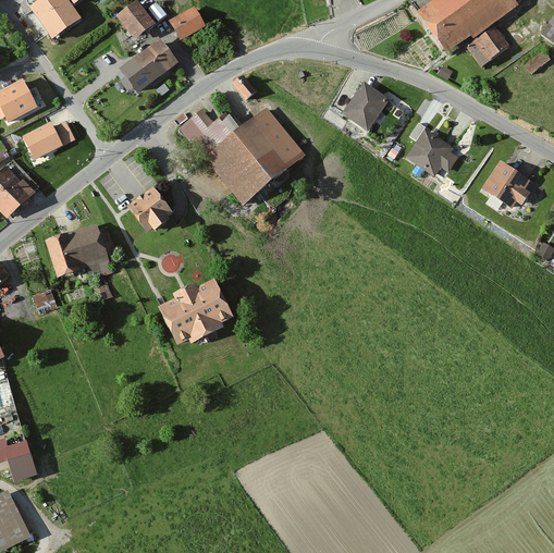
[(82,16),(70,0),(42,0),(35,5),(56,35),(82,16)]
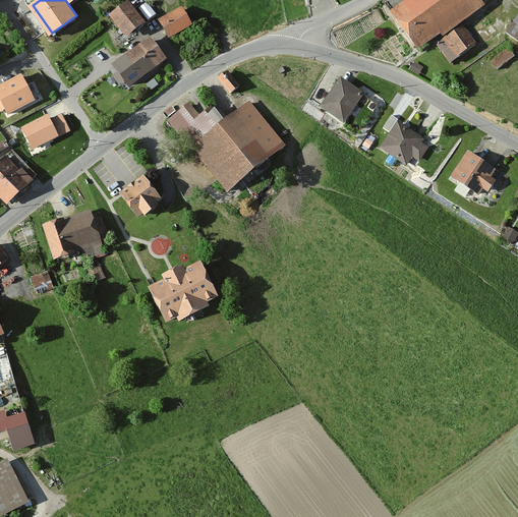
[(126,0),(108,13),(125,36),(144,22),(128,0),(126,0)]
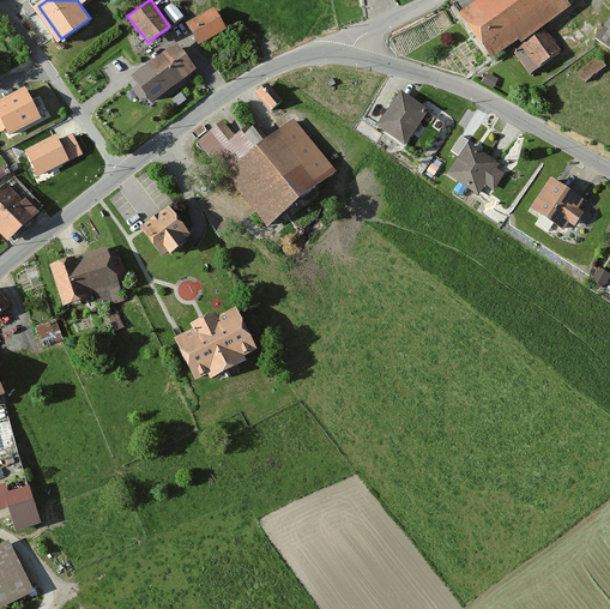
[(475,0),(457,14),(493,62),(569,5),(566,0),(475,0)]
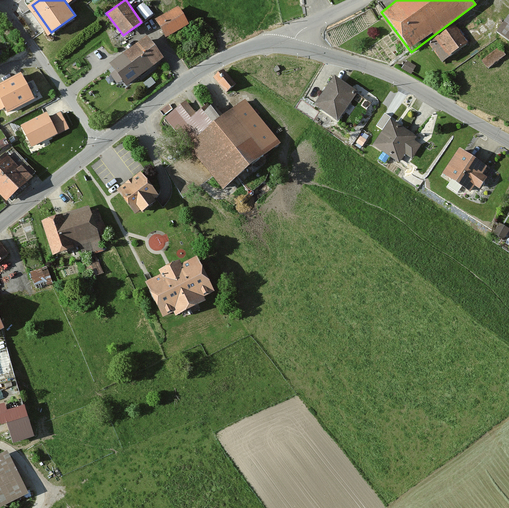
[(177,5),(154,17),(165,36),(188,24),(177,5)]
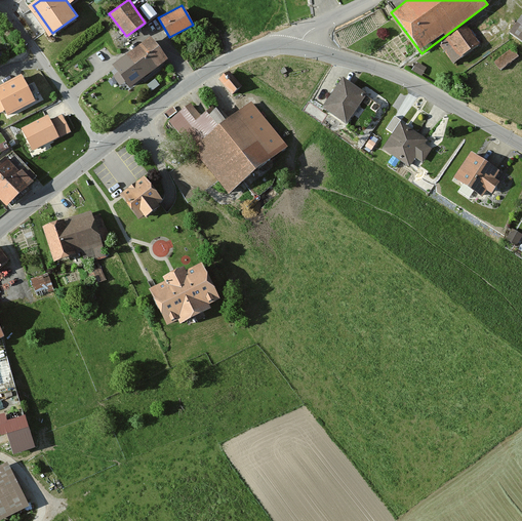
[(521,11),(509,30),(521,39),(521,11)]
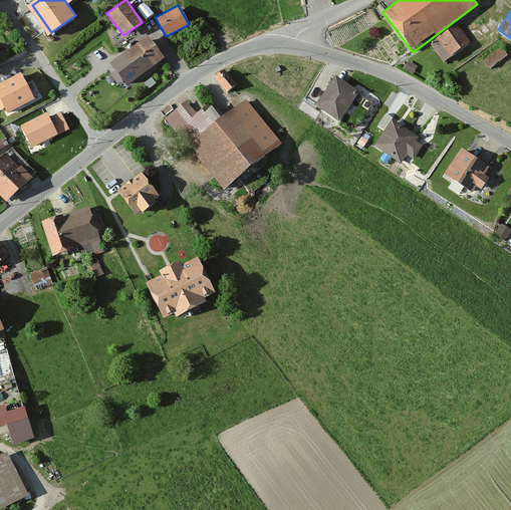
[(436,39),(450,57),(469,42),(455,24),(436,39)]
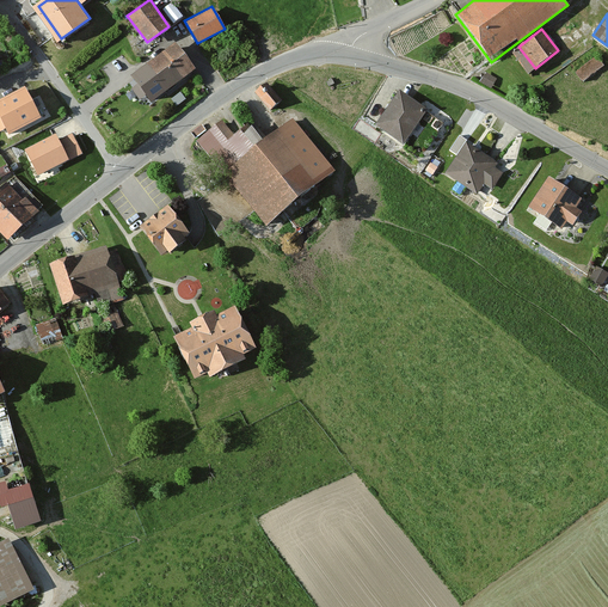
[(194,69),(173,42),(143,66),(164,92),(194,69)]
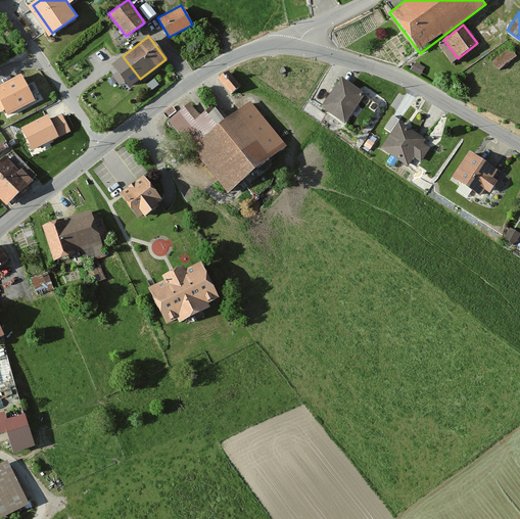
[(511,46),(493,58),(499,66),(516,54),(511,46)]
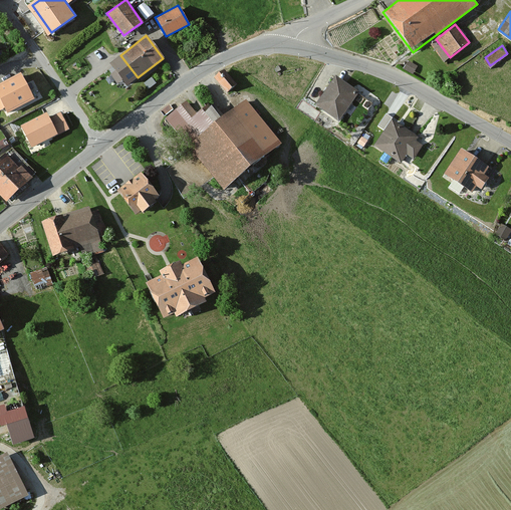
[(237,83),(225,66),(216,73),(228,90),(237,83)]
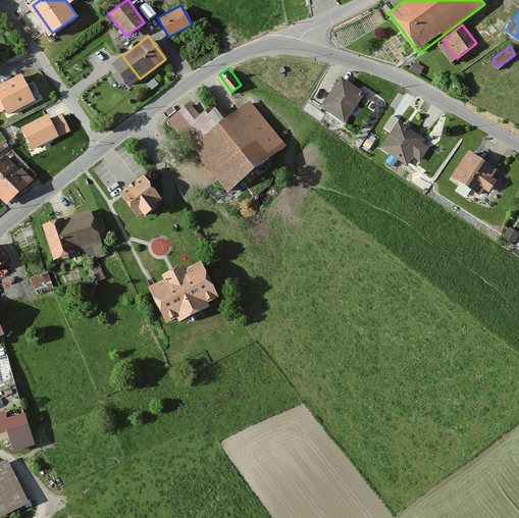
[(36,98),(23,74),(0,86),(0,90),(11,111),(36,98)]
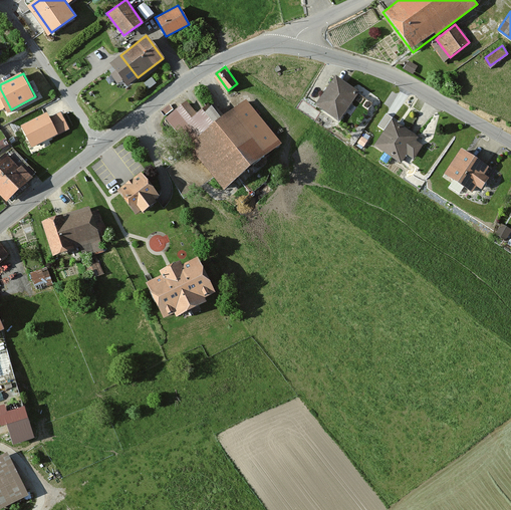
[(359,91),(335,75),(315,104),(339,121),(359,91)]
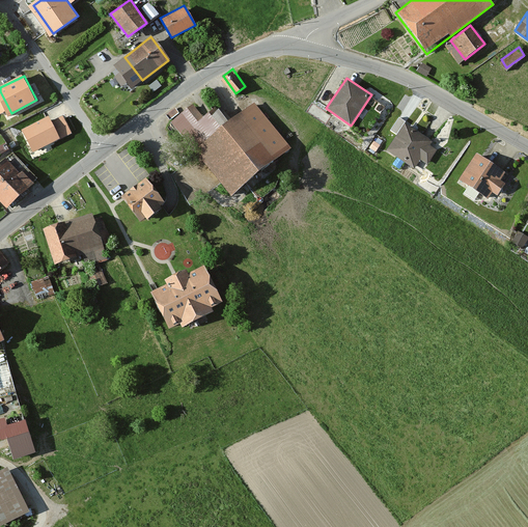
[(201,114),(193,103),(175,115),(230,190),(276,157),(242,109),(223,122),(211,107),(201,114)]
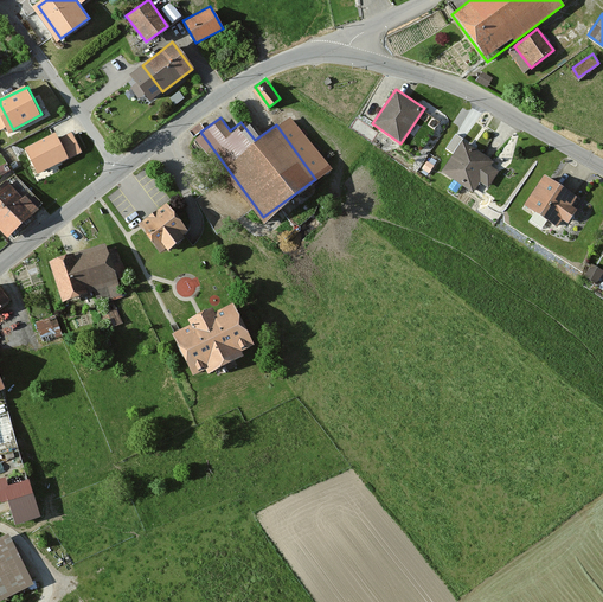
[(70,155),(58,133),(30,147),(42,170),(70,155)]
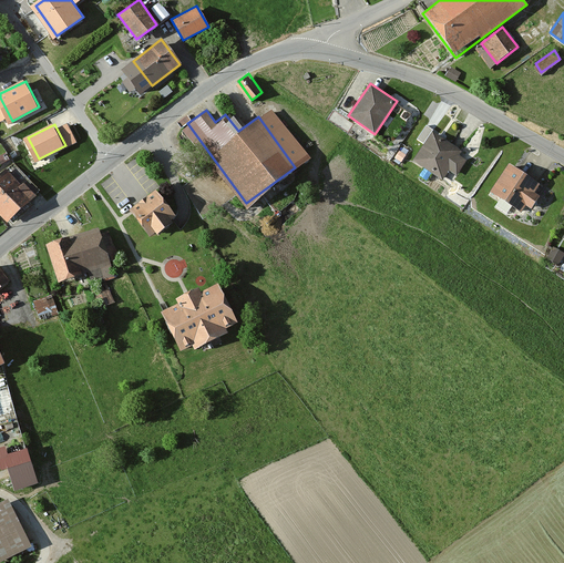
[(461,149),(432,131),(414,159),(444,177),(449,170),(458,174),(467,160),(459,154),(461,149)]
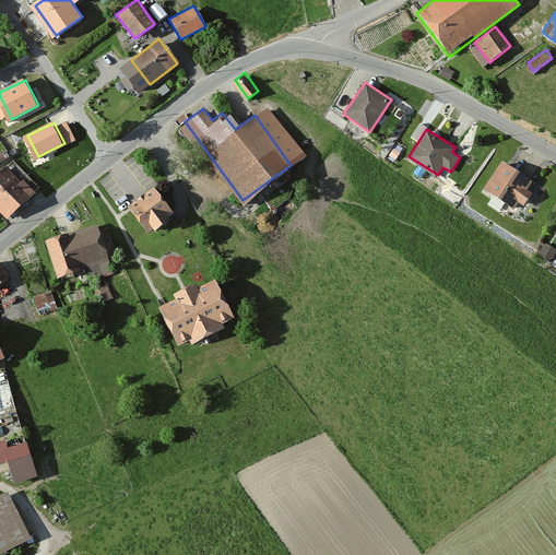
[(532,180),(500,160),(483,187),(513,208),(519,201),(523,204),(532,191),(527,188),(532,180)]
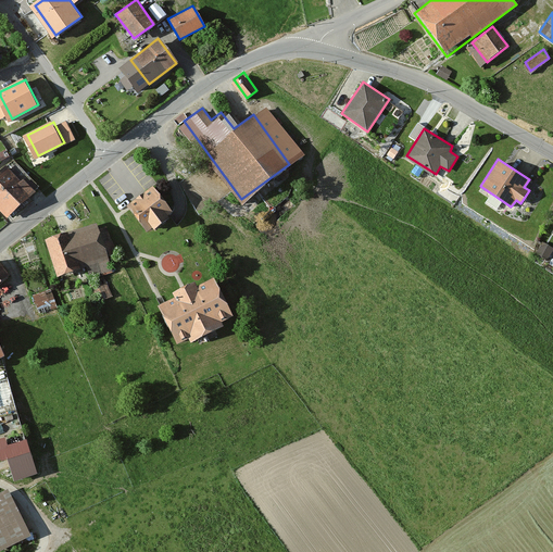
[(7,165),(0,170),(0,208),(7,215),(32,195),(7,165)]
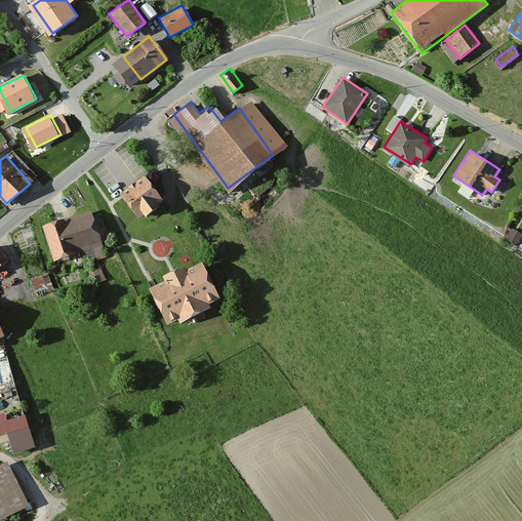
[(148,171),(123,191),(142,214),(166,195),(148,171)]
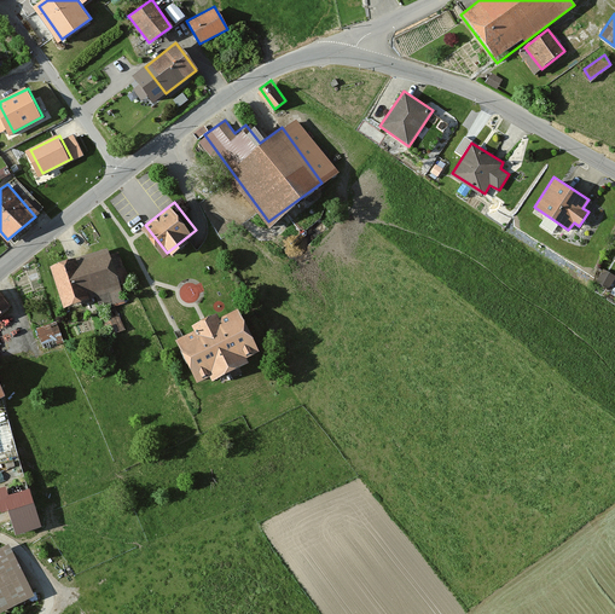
[(108,247),(50,265),(63,306),(98,294),(103,307),(125,300),(120,285),(129,282),(120,252),(110,255),(108,247)]
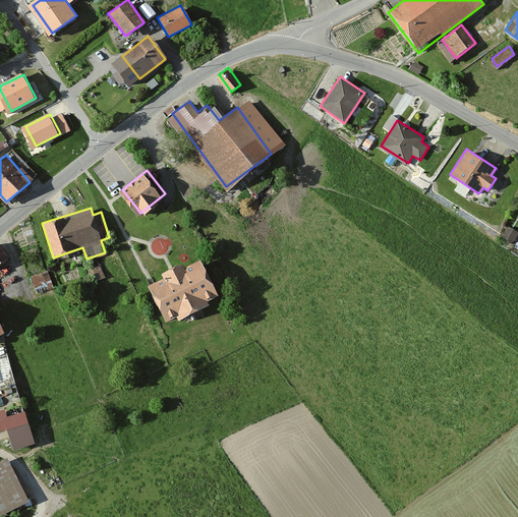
[(517,228),(511,225),(506,236),(517,241),(517,228)]
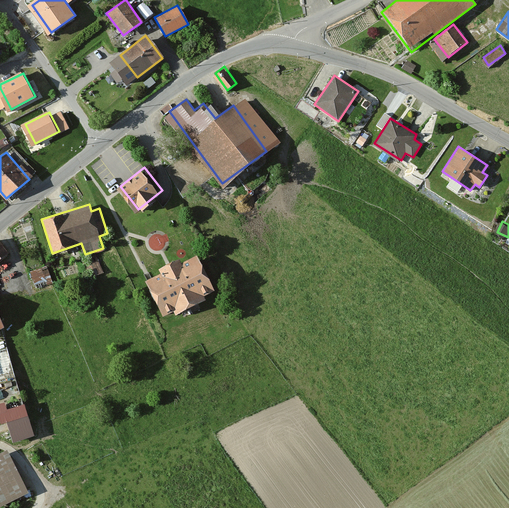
[(159,273),(143,281),(161,317),(173,311),(175,316),(201,303),(199,298),(212,291),(195,256),(179,264),(177,259),(171,261),(157,268),(159,273)]
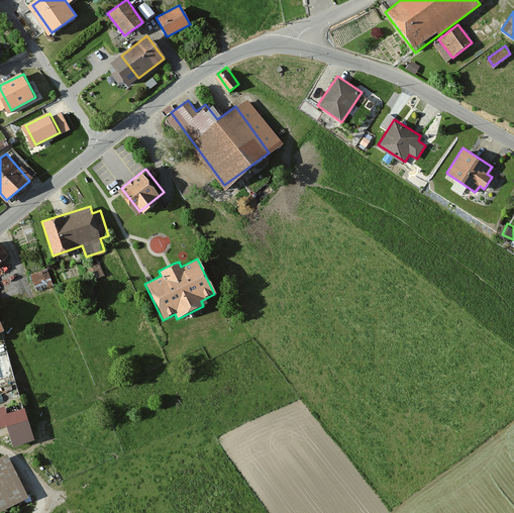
[(34,267),(39,284),(57,279),(52,262),(34,267)]
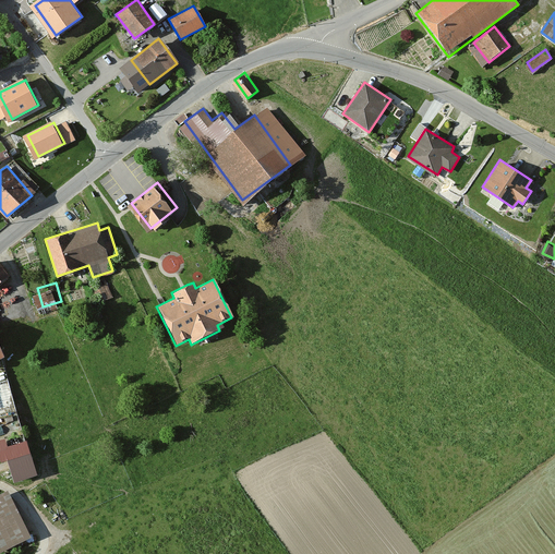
[(4,438),(0,440),(0,460),(0,461),(11,458),(4,438)]
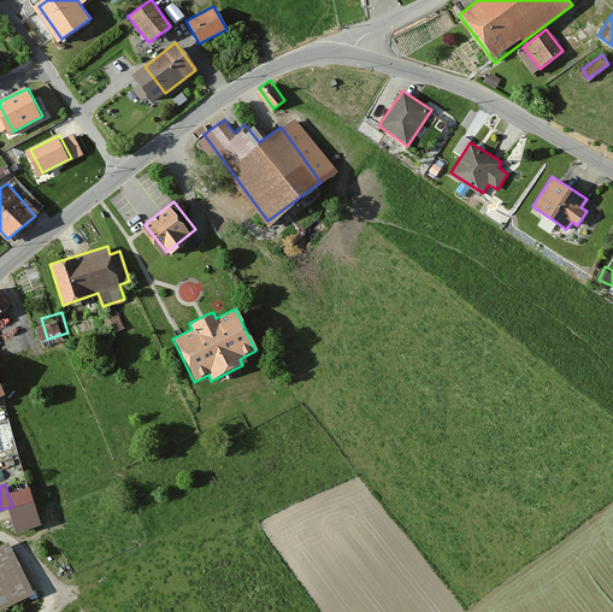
[(7,545),(0,547),(0,607),(30,594),(7,545)]
